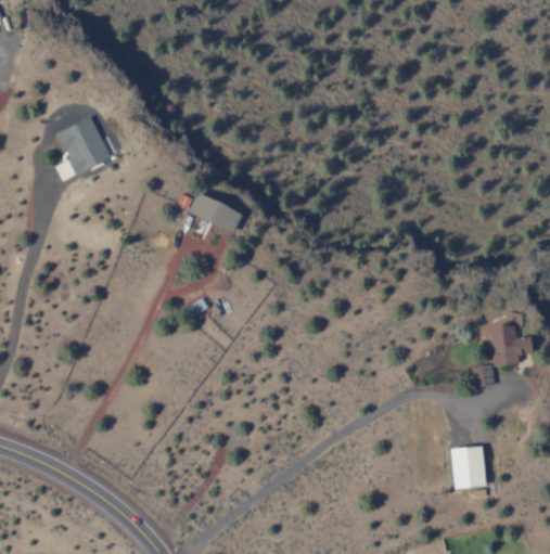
[(111,159),(94,117),(58,130),(75,174),(111,159)]
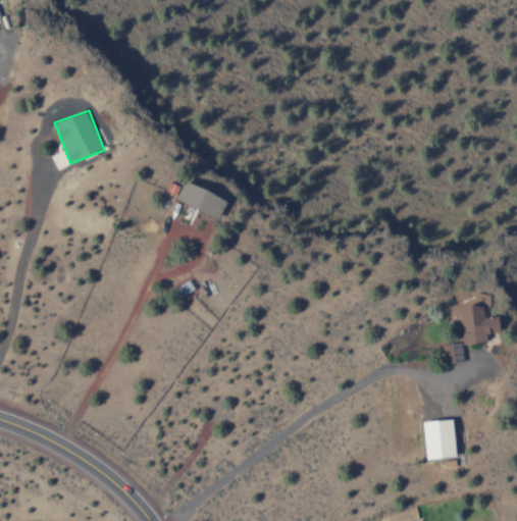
[(220,218),(227,199),(184,183),(176,202),(220,218)]
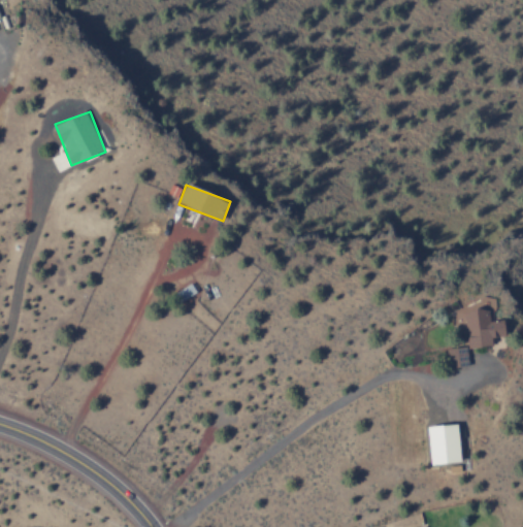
[(469,347),(505,344),(504,321),(495,321),(494,298),(475,299),(476,311),(467,311),(469,347)]
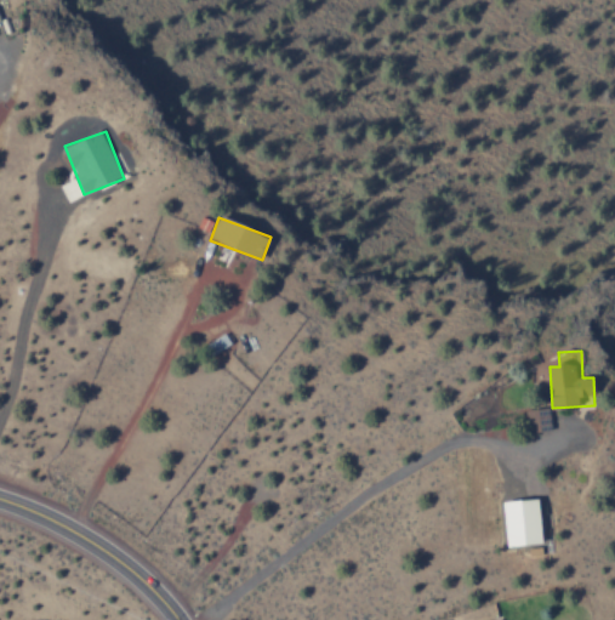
[(531,433),(554,431),(552,408),(529,411),(531,433)]
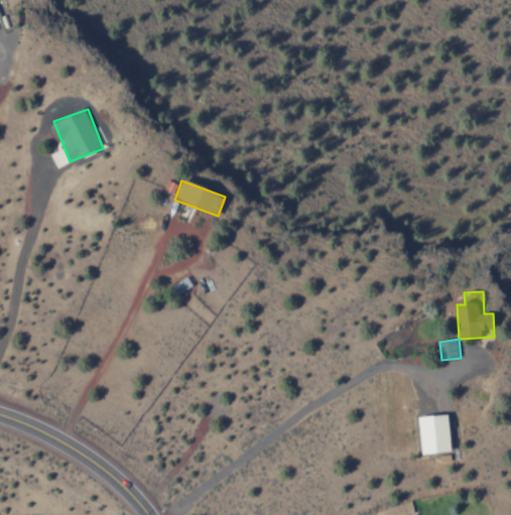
[(419,416),(421,454),(451,453),(450,415),(419,416)]
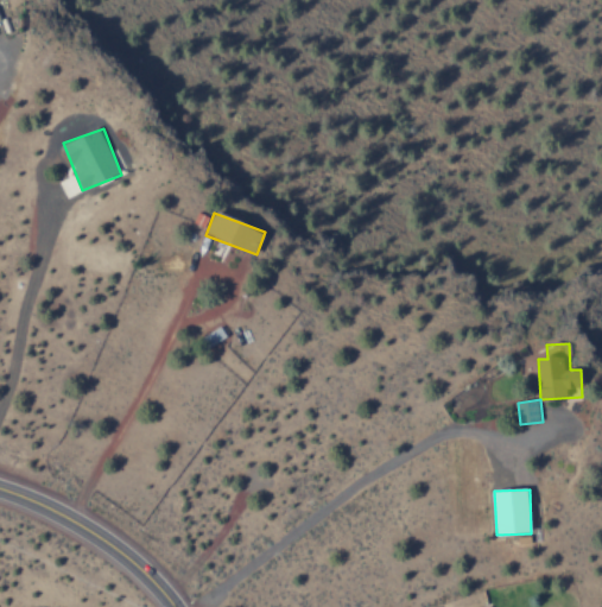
All buildings are outlined.
